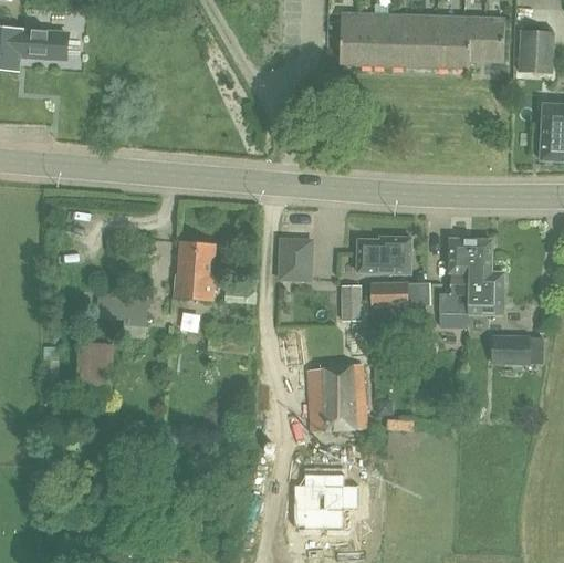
[(338,62),(363,63),(364,13),(340,12),(338,62)]
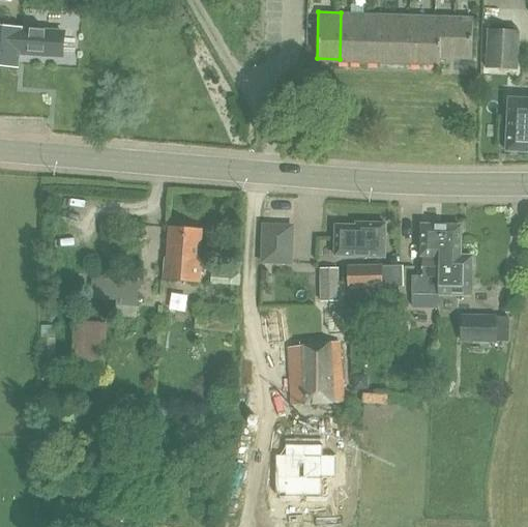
[(340,59),(361,59),(362,12),(341,12),(340,59)]
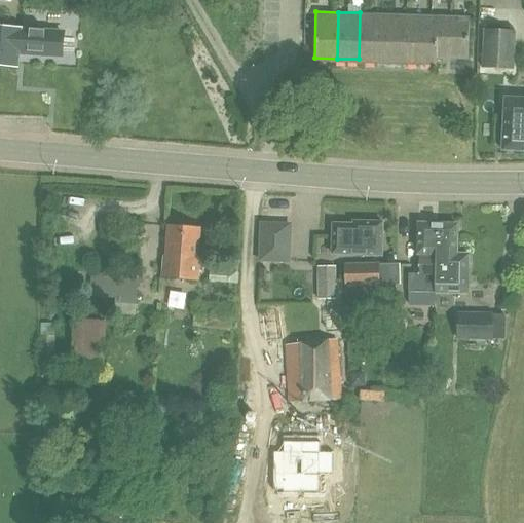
[(359,59),(379,60),(381,13),(360,12),(359,59)]
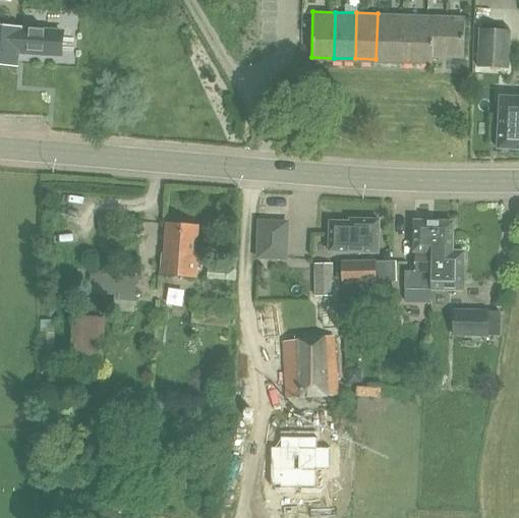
[(474,64),(506,66),(507,13),(478,12),(474,64)]
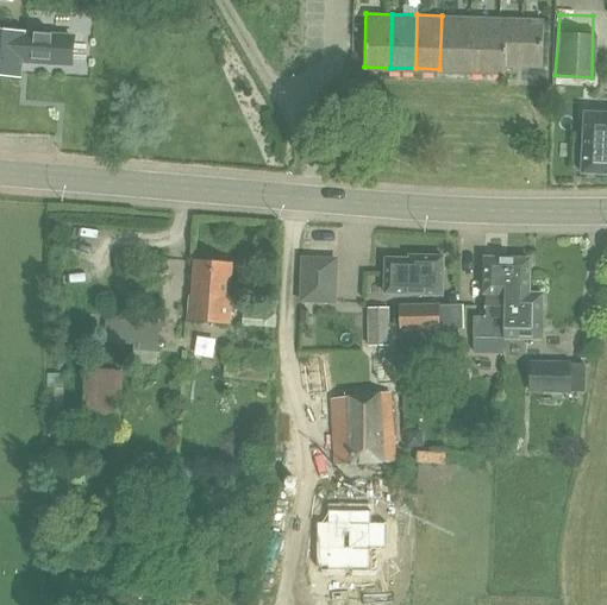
[(439,69),(464,70),(467,17),(442,16),(439,69)]
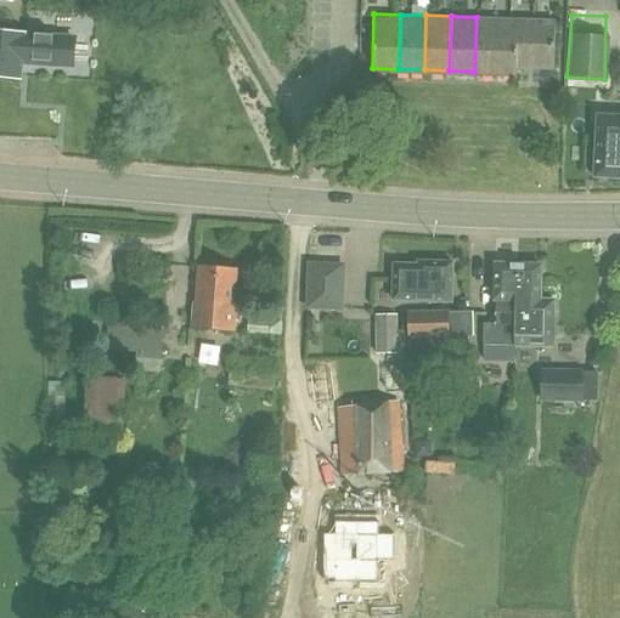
[(474,72),(500,72),(501,17),(477,17),(474,72)]
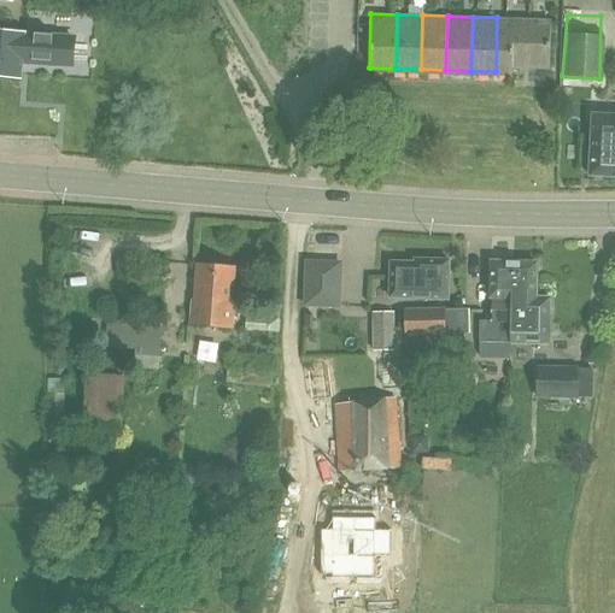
[(496,71),(509,72),(510,63),(521,64),(522,18),(497,17),(496,71)]
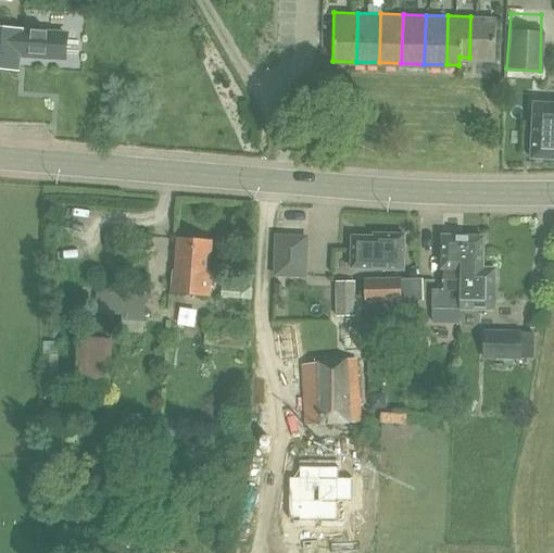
[(470,16),(469,58),(493,59),(494,17),(470,16)]
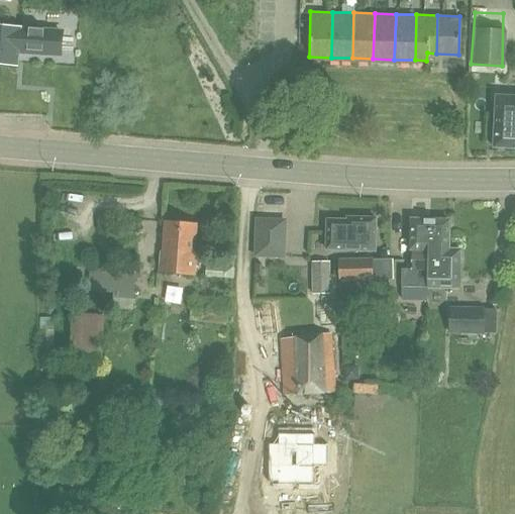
[(0,61),(16,63),(17,48),(25,48),(25,50),(58,53),(59,28),(26,26),(26,30),(18,30),(19,26),(0,24),(0,61)]
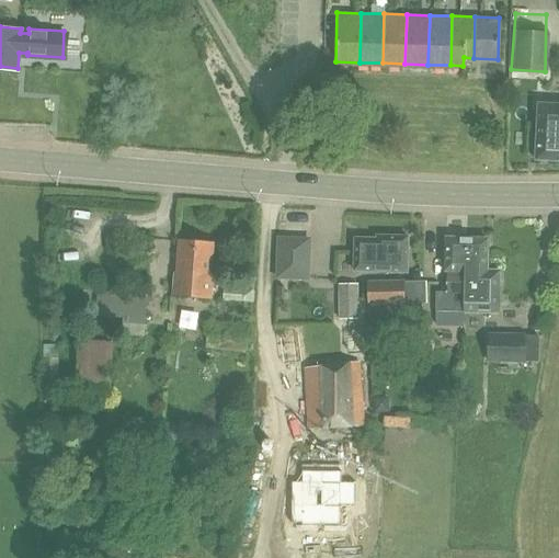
[(534,157),(558,157),(558,101),(536,100),(534,157)]
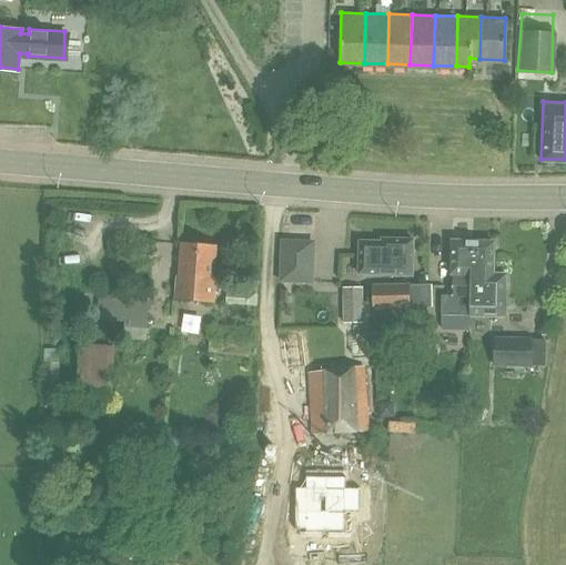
[(356,268),(410,270),(412,239),(381,236),(381,240),(359,239),(356,268)]
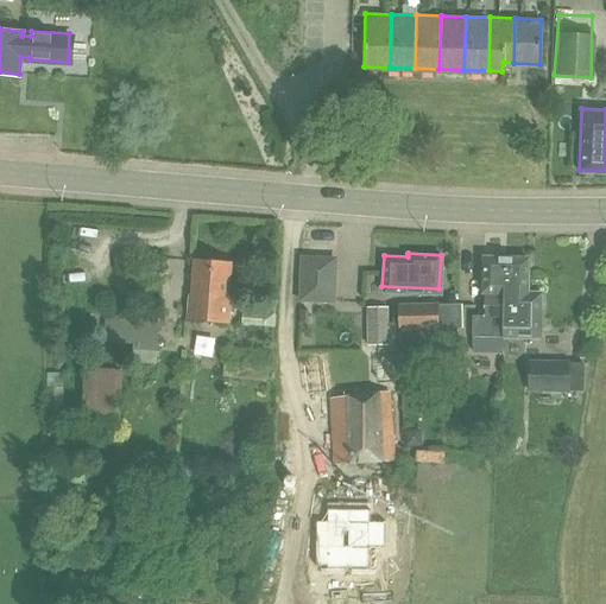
[(472,349),(502,349),(502,337),(504,255),(481,255),(480,291),(484,291),(483,313),(472,312),(472,349)]
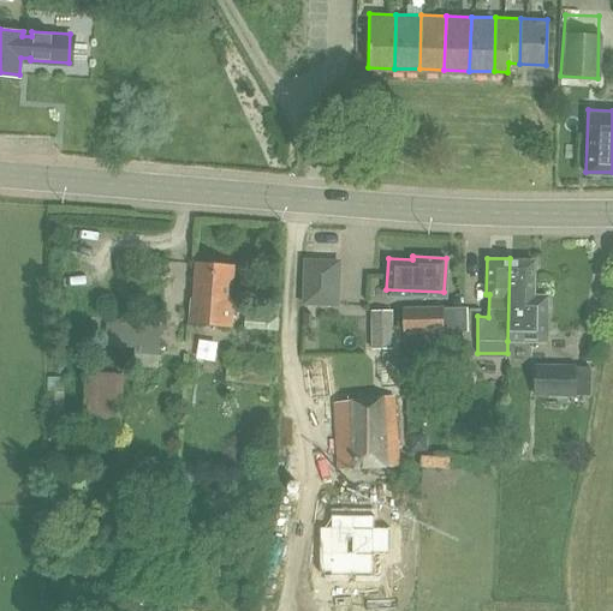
[(510,258),(507,341),(545,341),(545,330),(546,294),(531,294),(533,259),(510,258)]
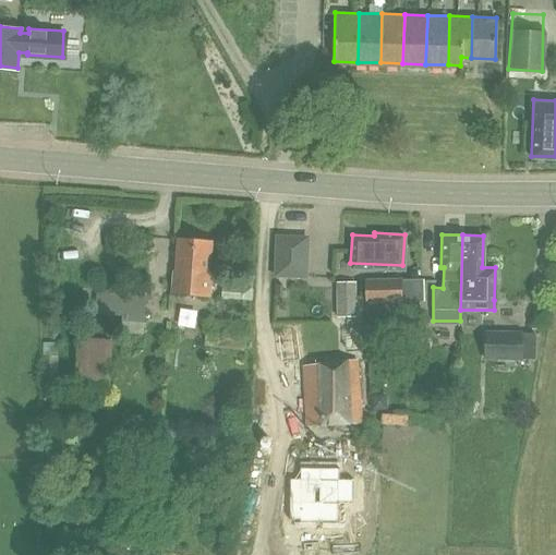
[(170,291),(208,293),(212,239),(176,237),(173,268),(171,268),(170,291)]
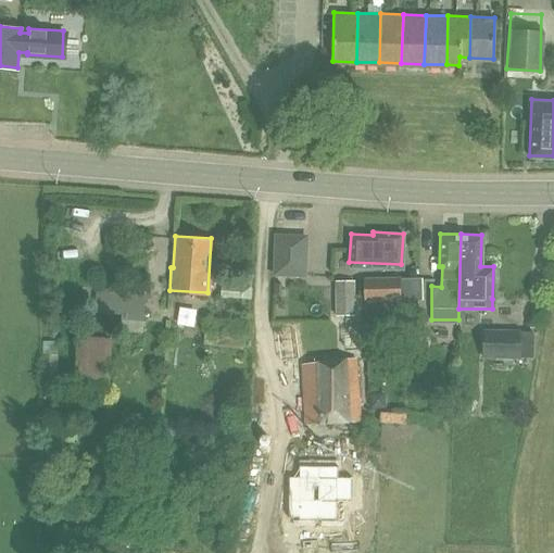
[(274,247),(273,273),(303,274),(304,248),(274,247)]
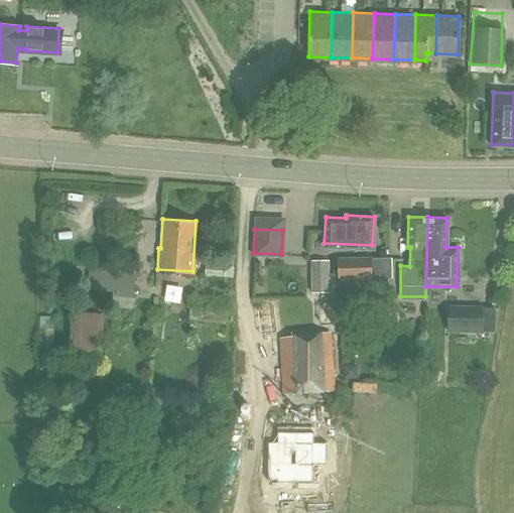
[(339,278),(339,289),(351,289),(351,278),(372,277),(391,277),(390,257),(372,257),(372,255),(337,256),(338,278),(339,278)]
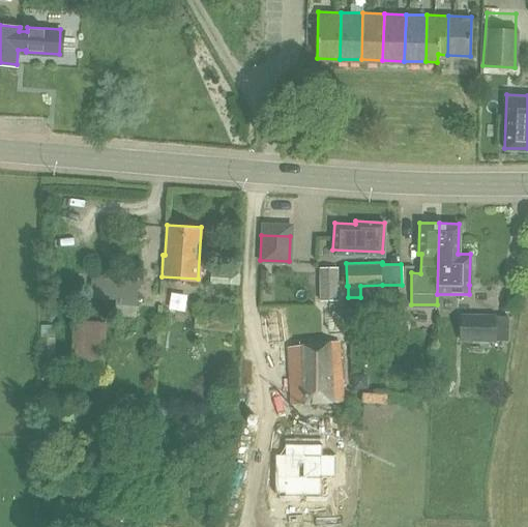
[(318,301),(335,301),(336,266),(319,265),(318,301)]
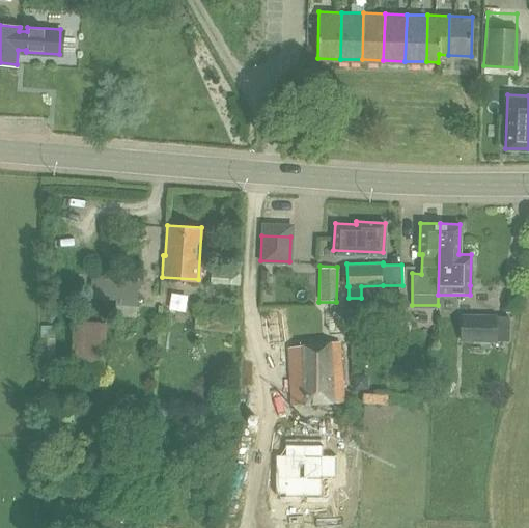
[(91,272),(90,295),(135,299),(137,275),(91,272)]
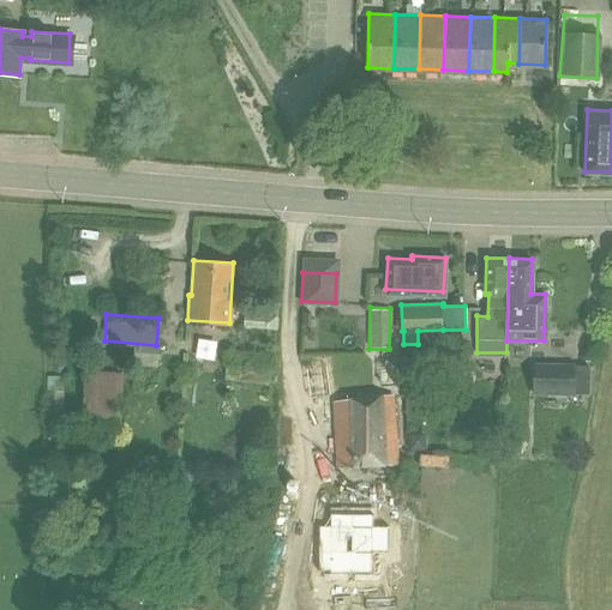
[(533,362),(533,394),(574,394),(575,362),(533,362)]
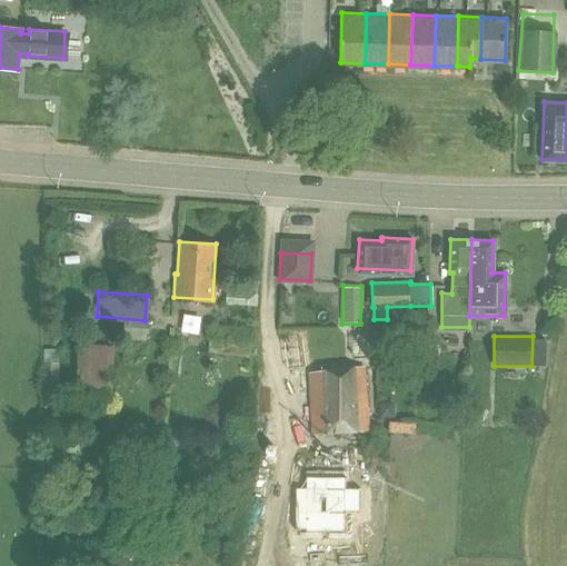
[(103,399),(105,344),(78,341),(76,398),(103,399)]
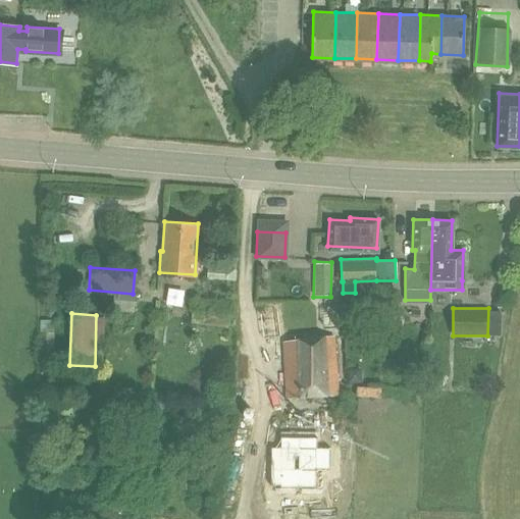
[(341,387),(339,328),(288,330),(290,390),(341,387)]
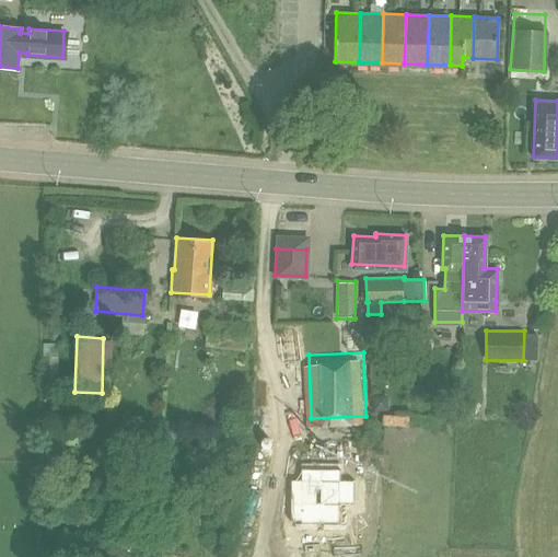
[(371,395),(372,410),(386,409),(386,395),(371,395)]
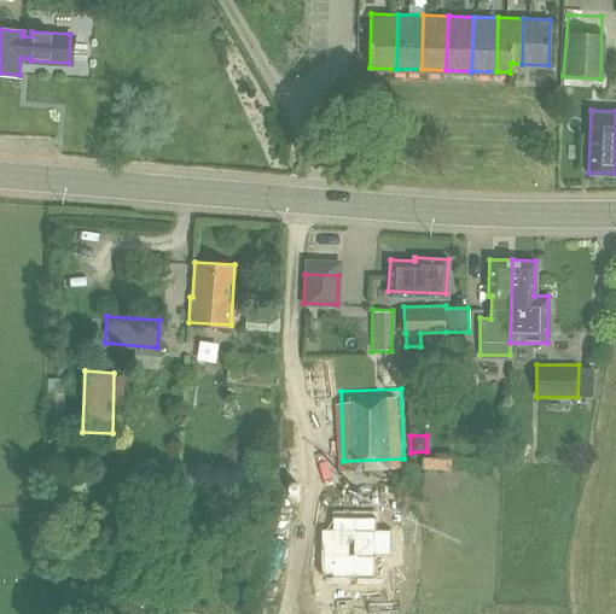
[(379,520),(336,518),(336,530),(324,528),(321,574),(333,576),(333,578),(377,580),(377,559),(394,560),(395,533),(379,532),(379,520)]
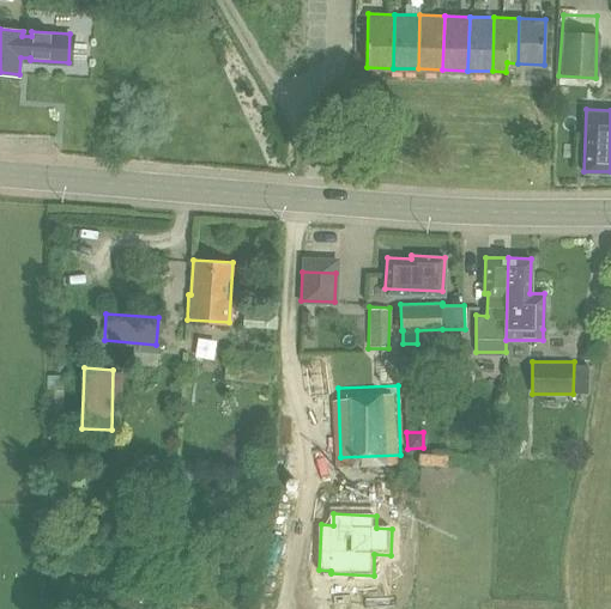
[(279,580),(284,523),(271,522),(265,579),(279,580)]
